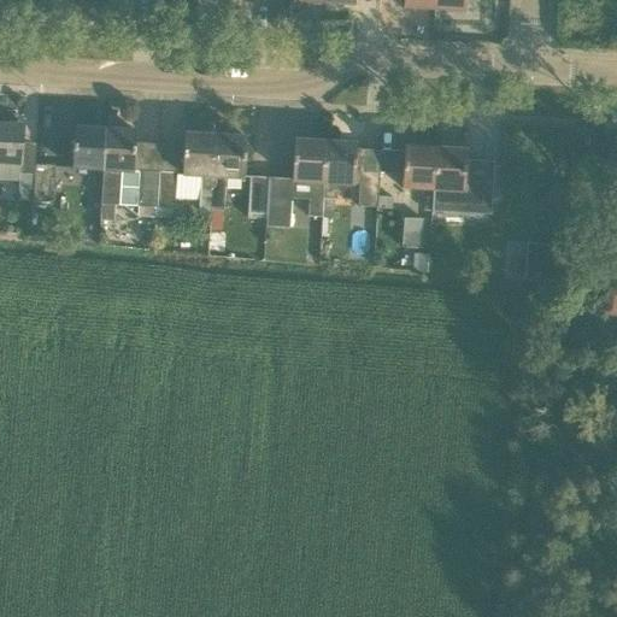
[(434,0),(434,10),(464,11),(464,0),(434,0)]
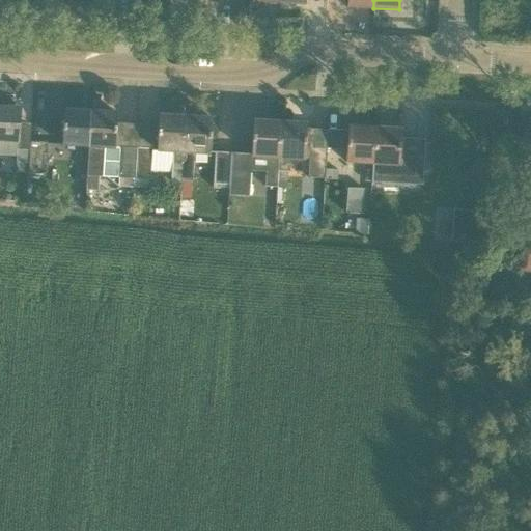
[(29,146),(19,145),(19,129),(20,108),(0,106),(0,155),(16,157),(16,163),(18,163),(17,170),(28,171),(29,146)]
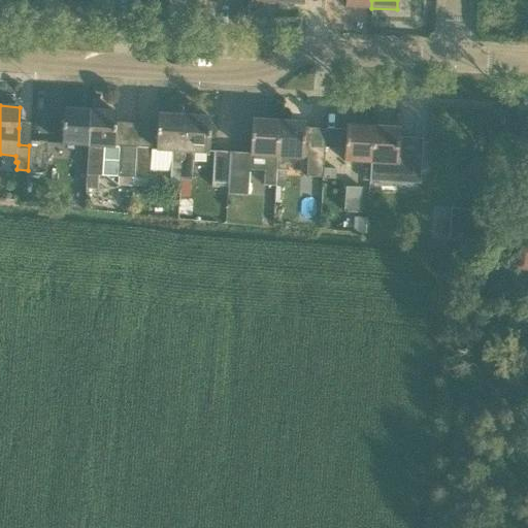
[(88,146),(90,111),(63,110),(62,131),(61,145),(88,146)]
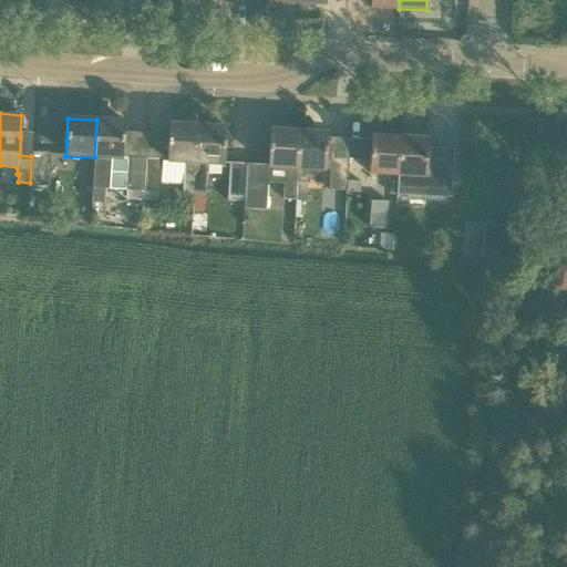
[(143,192),(145,158),(123,157),(123,143),(124,122),(96,120),(94,157),(93,169),(92,188),(126,191),(126,199),(140,200),(141,192),(143,192)]
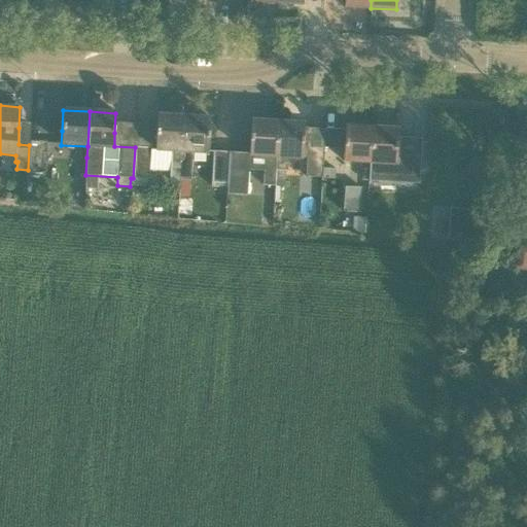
[(179,181),(183,116),(156,115),(155,136),(155,148),(135,147),(133,178),(148,178),(148,163),(170,165),(169,180),(179,181)]
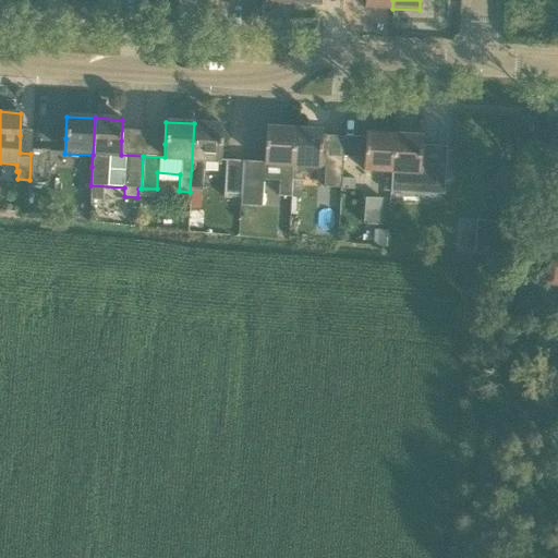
[(222,125),(194,123),(190,192),(201,192),(203,161),(220,162),(221,147),(222,125)]
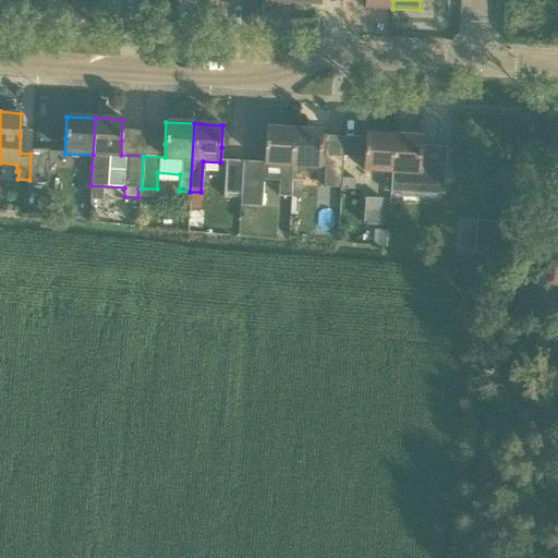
[(293,130),(266,128),(264,165),(279,166),(278,196),(290,197),(293,130)]
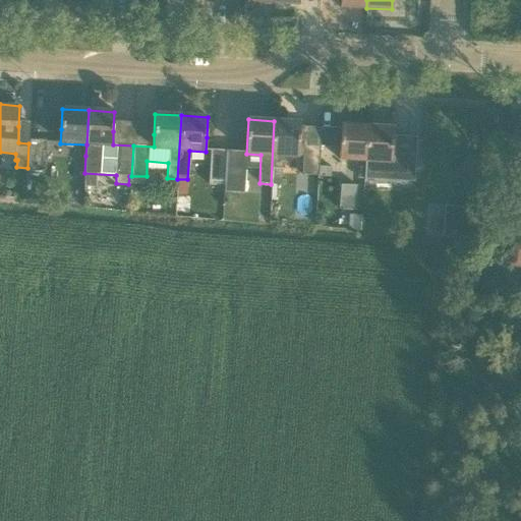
[(274,121),(271,184),(270,188),(279,189),(279,185),(281,185),(282,168),(283,168),(284,157),(298,158),(299,142),(300,122),(274,121)]
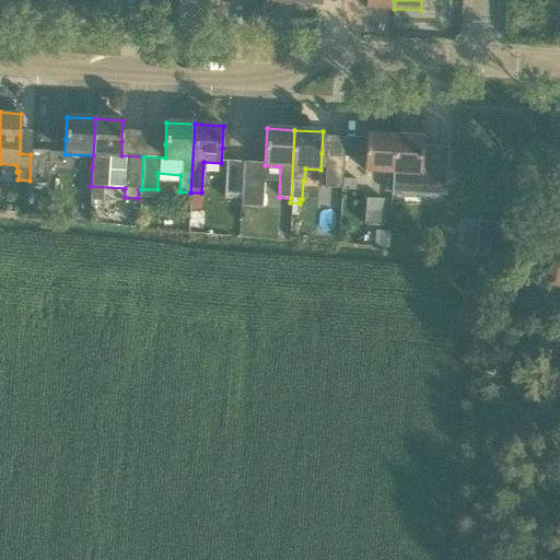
[(393,173),(395,136),(366,133),(365,155),(364,172),(393,173)]
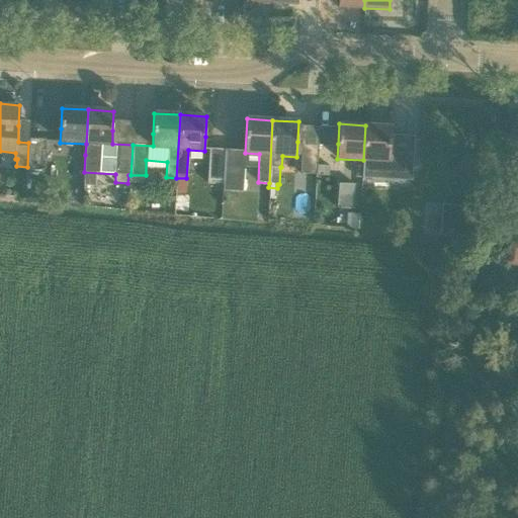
[(363,160),(390,162),(390,147),(391,127),(365,125),(363,160)]
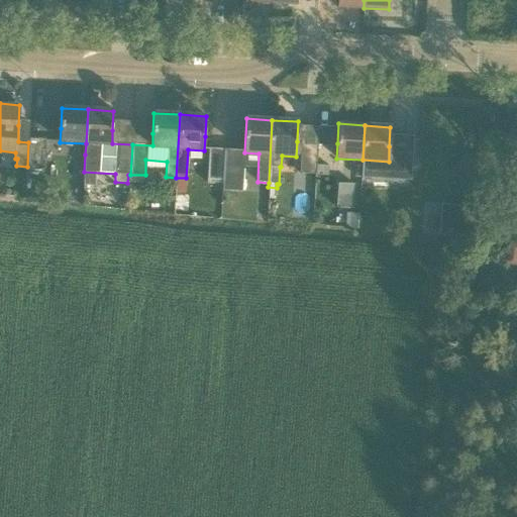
[(28,138),(28,142),(27,167),(27,168),(43,169),(45,139),(28,138)]
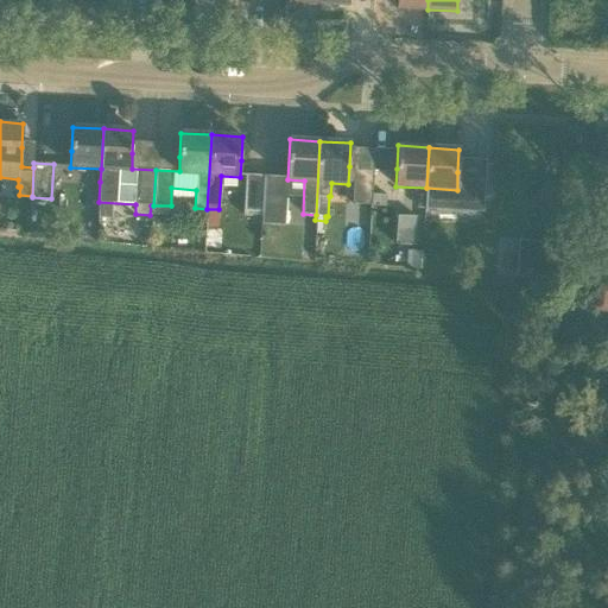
[(265,176),(247,175),(245,216),(263,217),(265,176)]
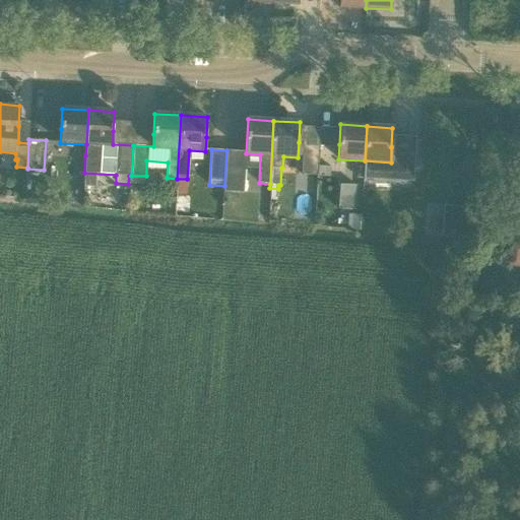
[(243,151),(226,150),(224,186),(224,192),(245,193),(246,166),(242,166),(243,151)]
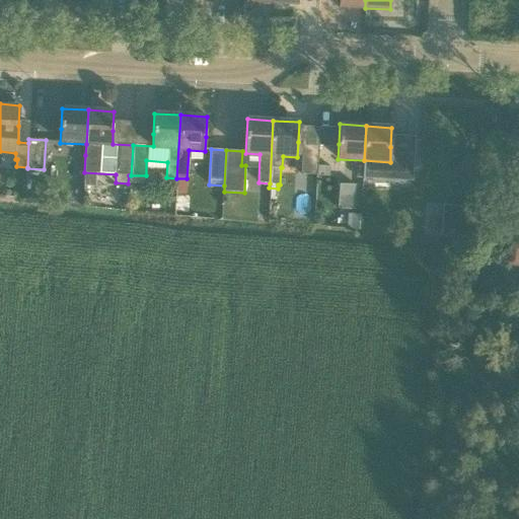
[(84,172),(85,155),(75,155),(72,192),(83,192),(84,172)]
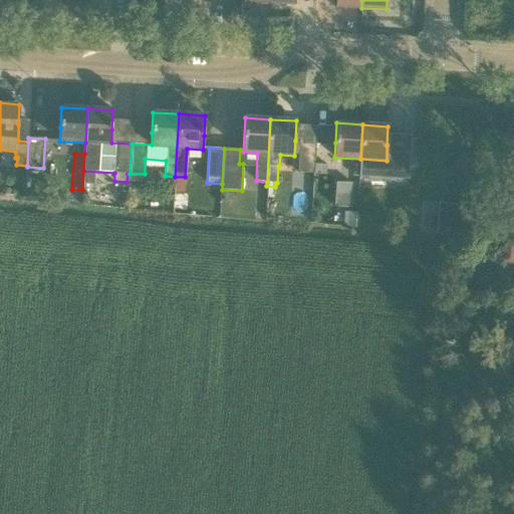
[(297,172),(313,173),(314,157),(298,156),(297,172)]
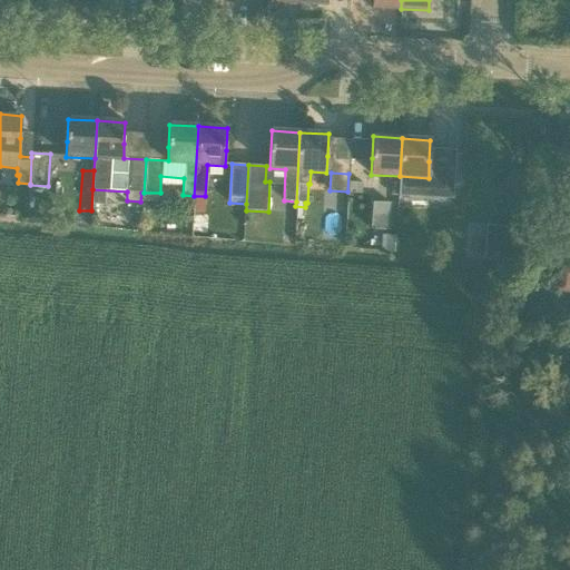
[(449,212),(451,177),(433,176),(431,210),(449,212)]
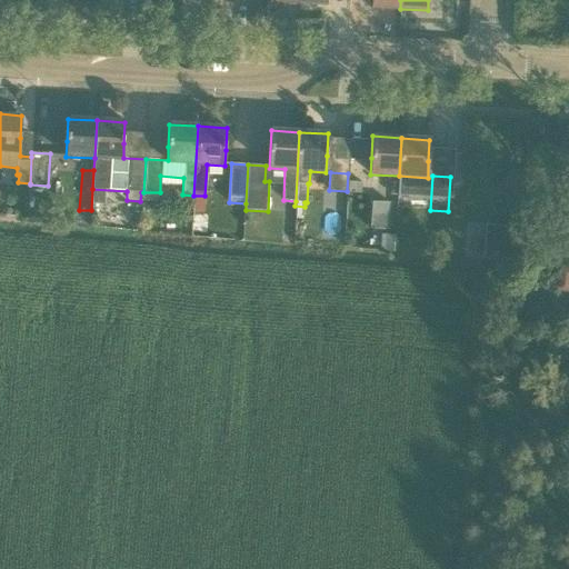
[(398,189),(396,218),(403,218),(405,208),(408,208),(409,189),(398,189)]
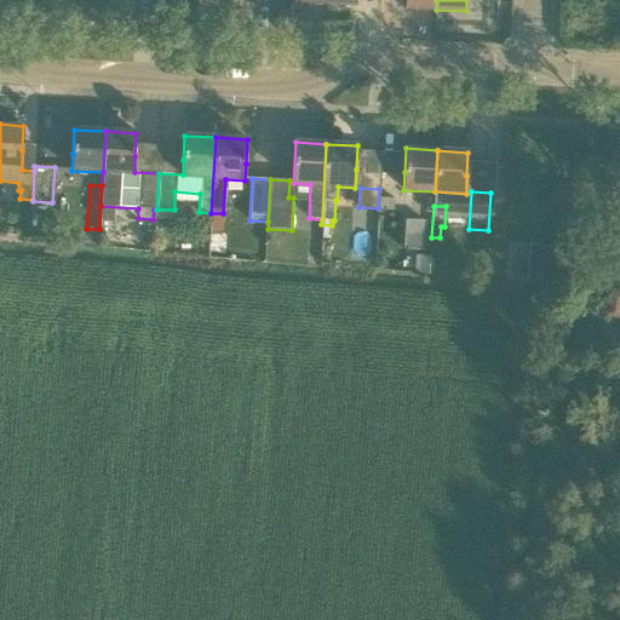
[(402,219),(401,253),(430,254),(431,219),(402,219)]
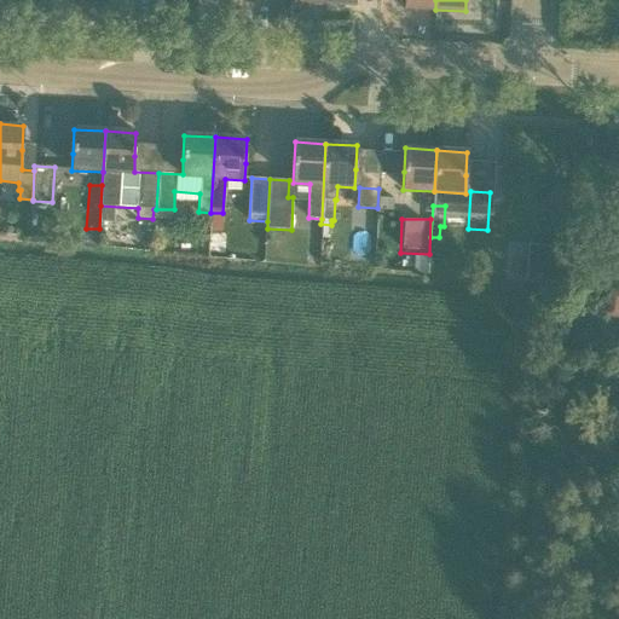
[(527,246),(525,282),(545,283),(548,247),(527,246)]
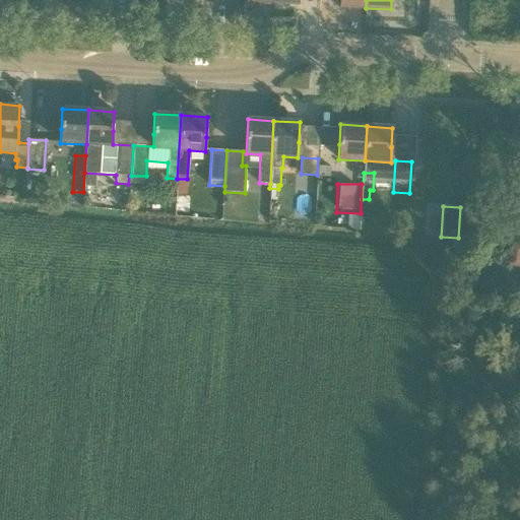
[(455,315),(453,333),(460,334),(463,316),(455,315)]
